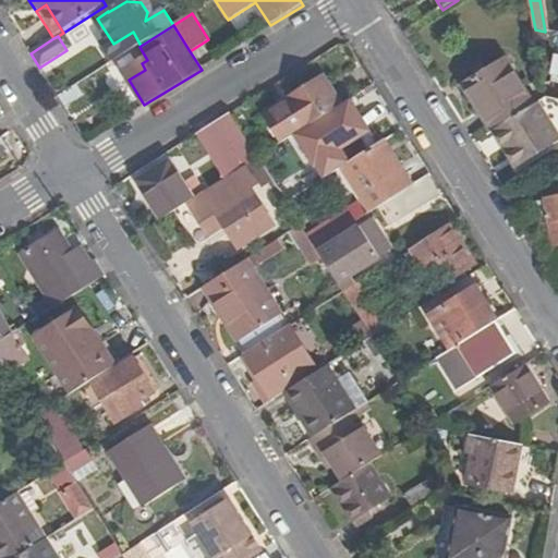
[(494,133),(534,107),(505,60),(465,86),(494,133)]
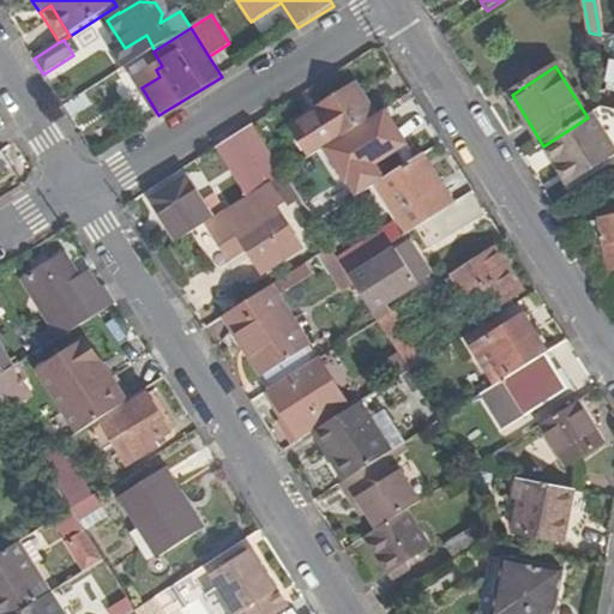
[(138,80),(142,88),(160,77),(156,70),(138,80)]
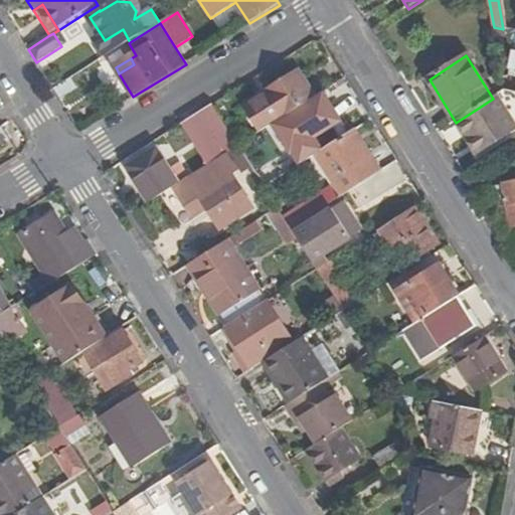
[(68,81),(73,90),(100,72),(95,64),(68,81)]
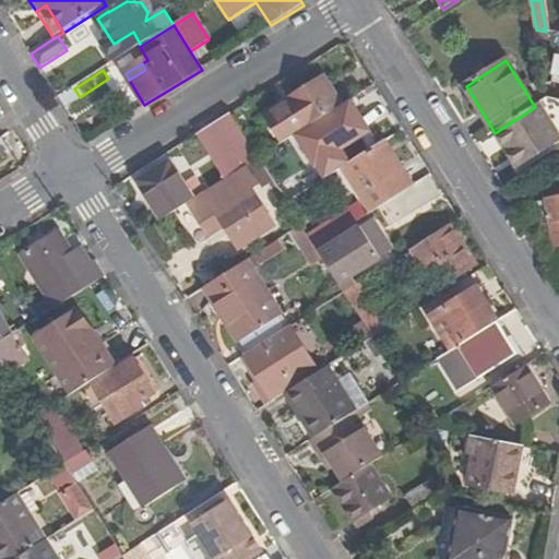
[(259,123),(276,149),(331,114),(314,87),(259,123)]
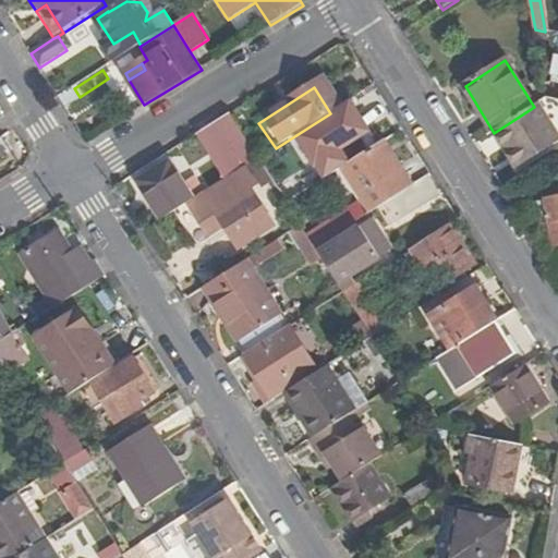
[(74,88),(59,98),(64,107),(80,97),(74,88)]
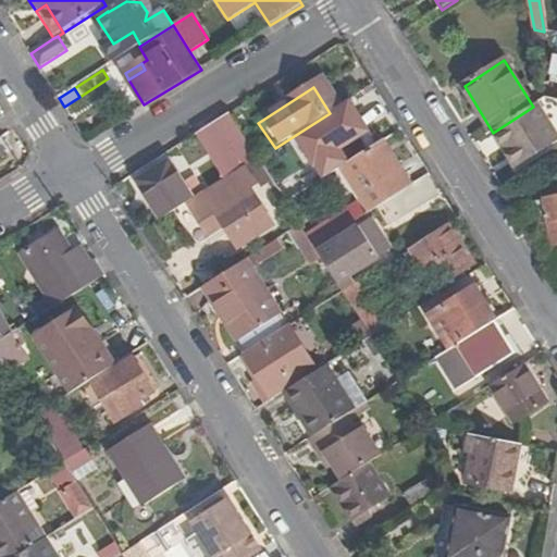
[(556,134),(537,103),(533,107),(493,133),(516,168),(556,141),(556,134)]
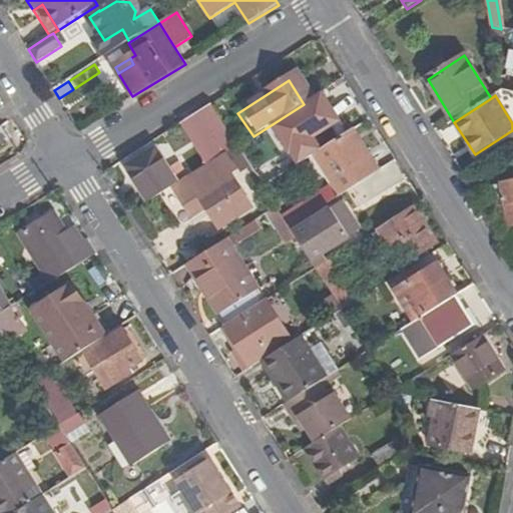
[(212,106),(182,124),(208,164),(237,145),(212,106)]
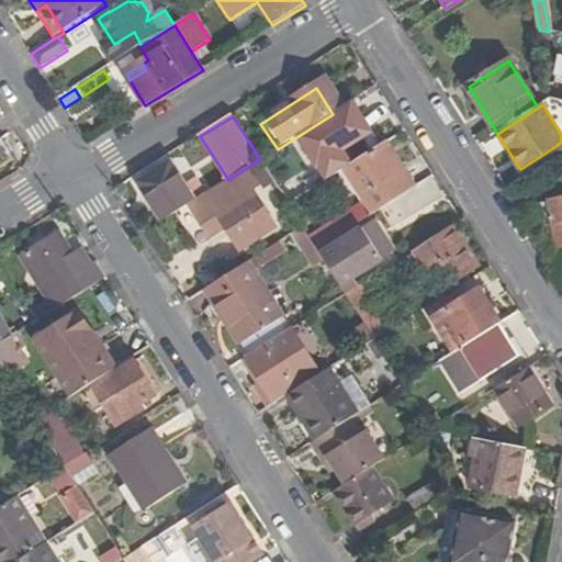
[(296,141),(262,163),(280,191),(315,169),(296,141)]
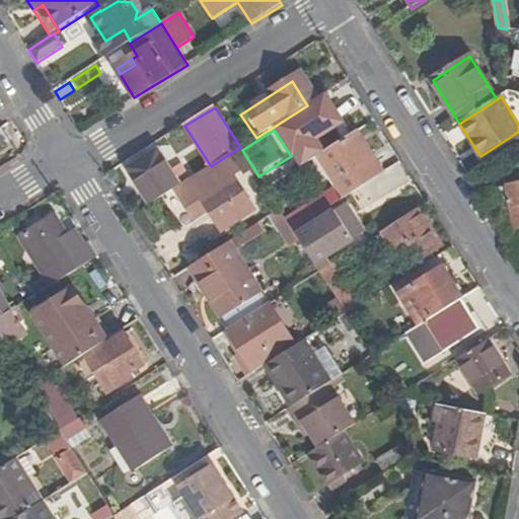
[(357,131),(319,154),(346,197),(383,172),(357,131)]
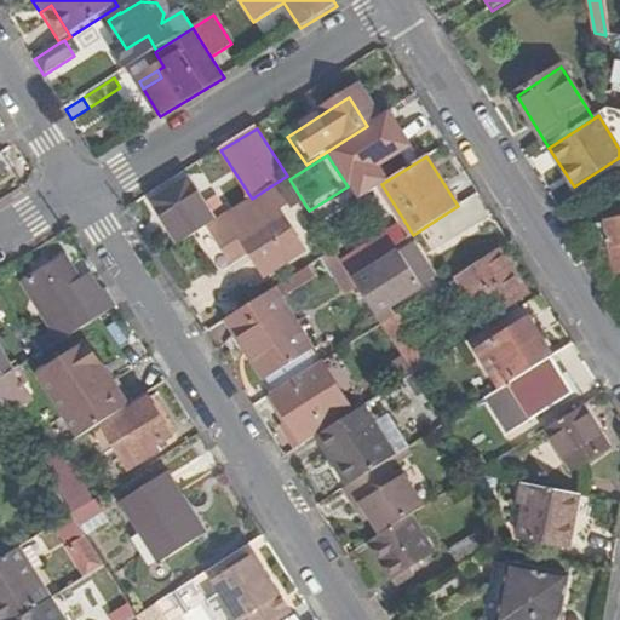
[(178,245),(229,212),(218,196),(206,204),(204,201),(201,202),(185,179),(154,200),(170,223),(166,225),(178,245)]
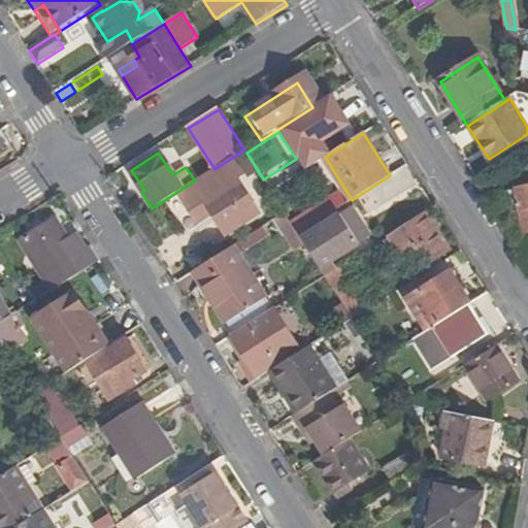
[(236,176),(203,198),(227,234),(259,215),(236,176)]
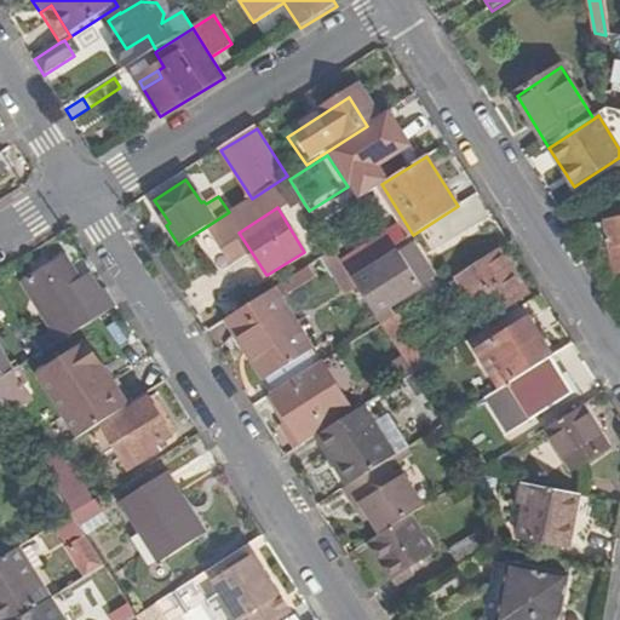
[(619,220),(607,223),(616,273),(619,271),(619,220)]
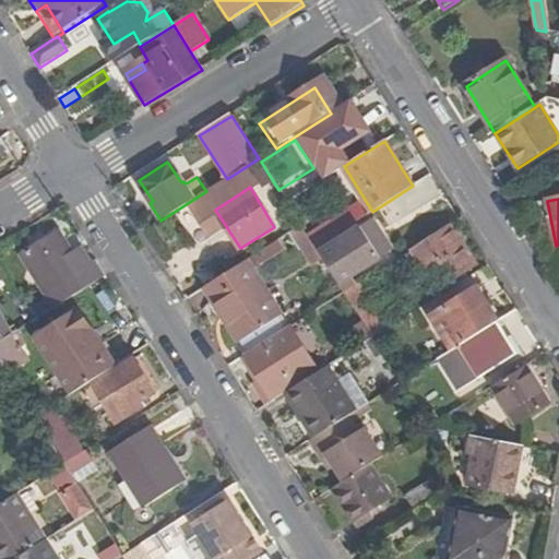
[(316,248),(370,213),(364,203),(317,232),(310,223),(302,227),(314,246),(316,248)]
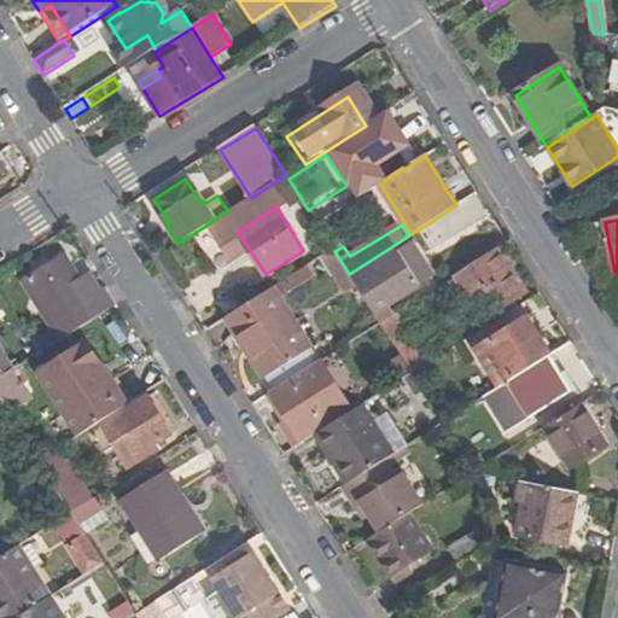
[(407,246),(398,252),(419,285),(427,279),(407,246)]
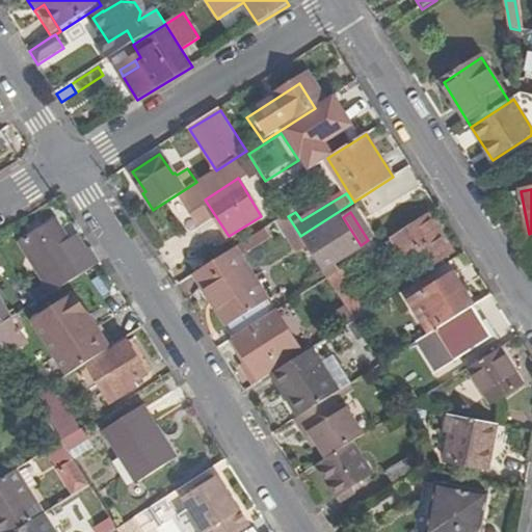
[(287,214),(277,220),(290,240),(299,234),(288,216),(287,214)]
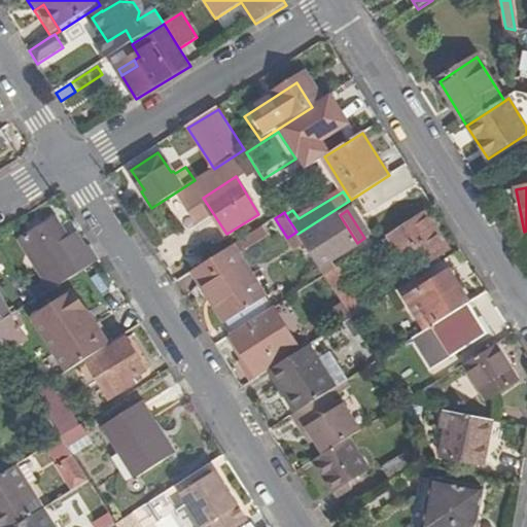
[(424,212),(389,236),(413,273),(449,250),(424,212)]
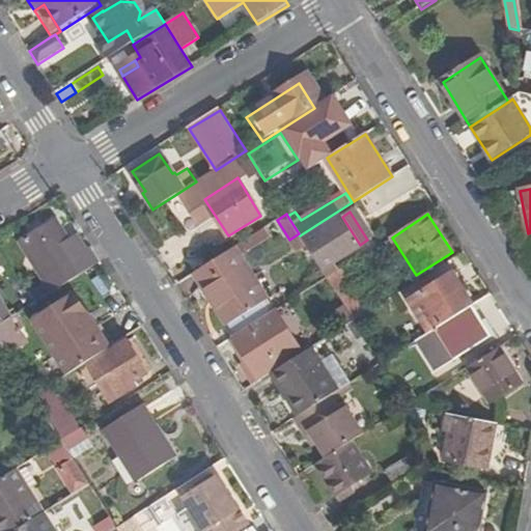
[(342,217),(304,242),(307,246),(327,278),(339,271),(333,262),(360,245),(342,217)]
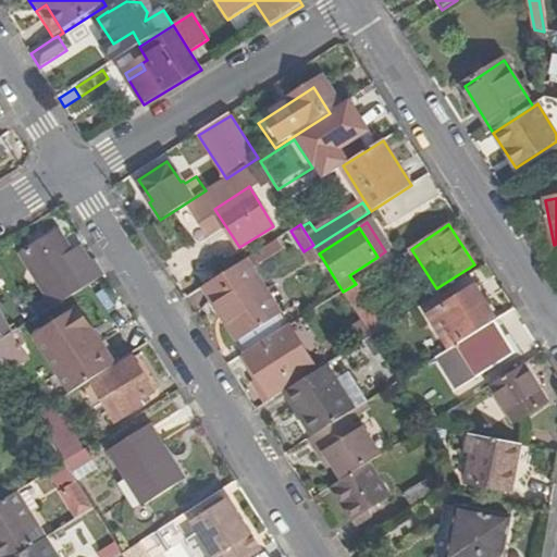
[(47,312),(106,274),(95,258),(87,263),(78,251),(70,257),(56,234),(25,255),(52,298),(41,305),(47,312)]
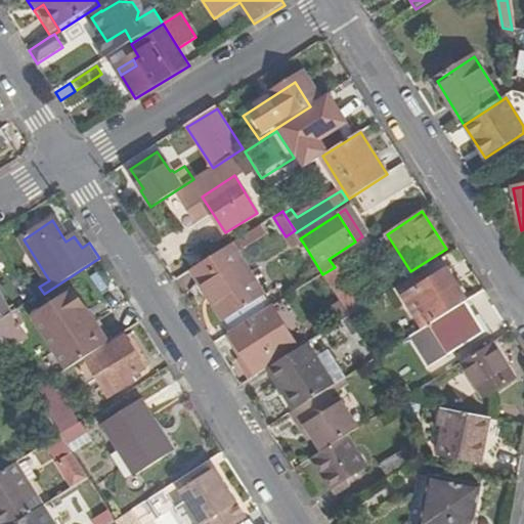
[(249,249),(268,235),(260,225),(242,238),(249,249)]
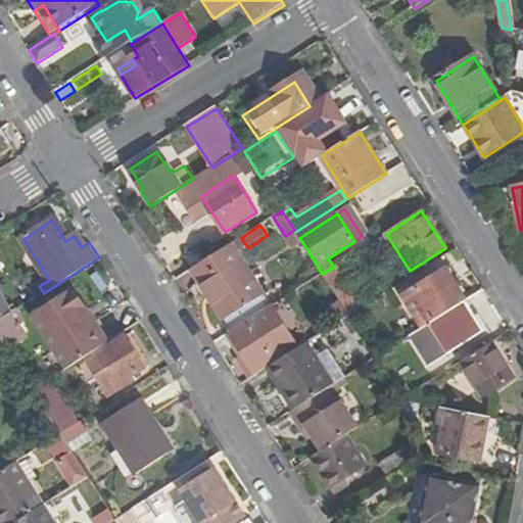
[(252,280),(230,244),(194,267),(212,296),(217,293),(231,315),(263,295),(252,280)]
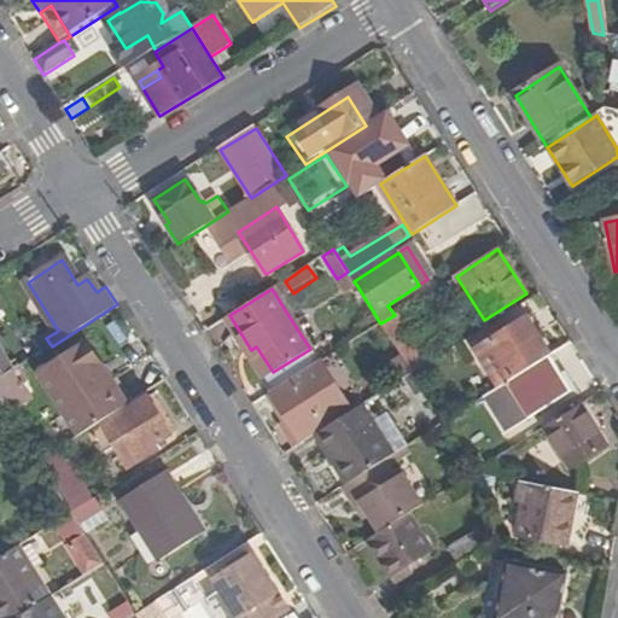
[(429,366),(396,314),(395,315),(380,324),(401,355),(414,375),(429,366)]
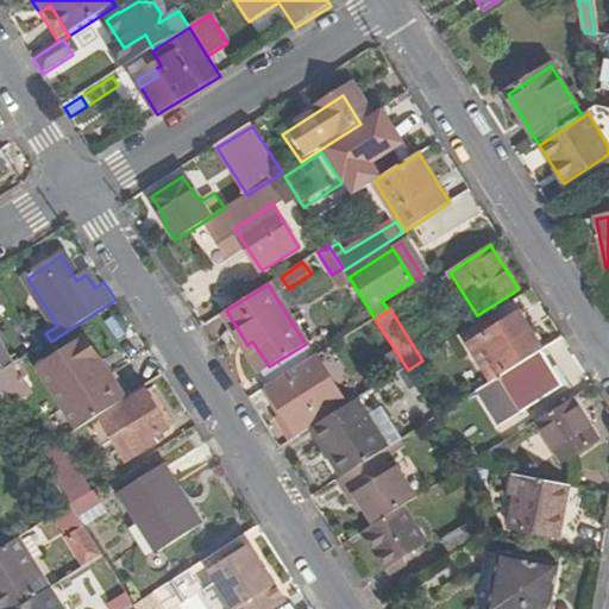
[(471,346),(495,382),(542,351),(544,350),(521,314),(471,346)]
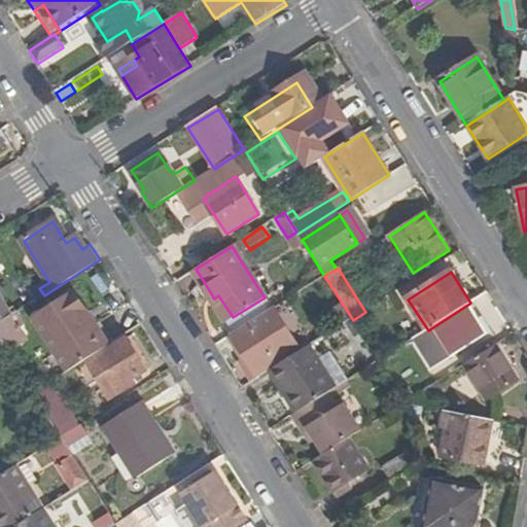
[(262,277),(254,282),(265,297),(273,292),(262,277)]
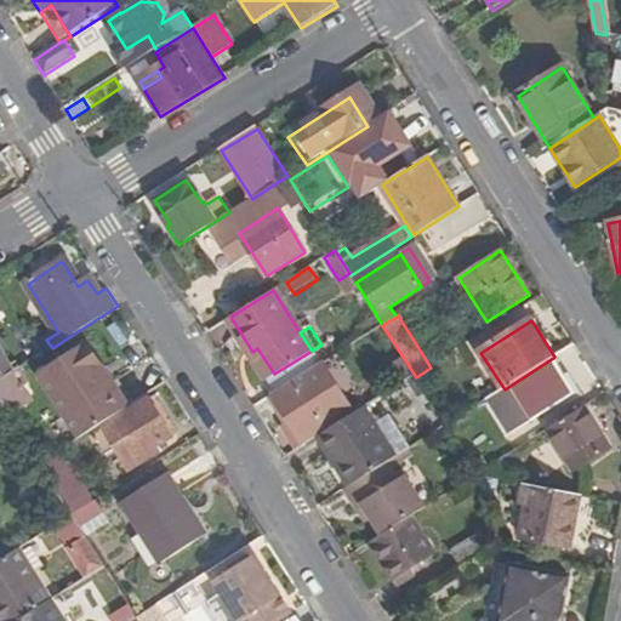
[(103,425),(129,409),(113,383),(107,387),(96,369),(102,366),(87,343),(38,376),(80,439),(103,425)]
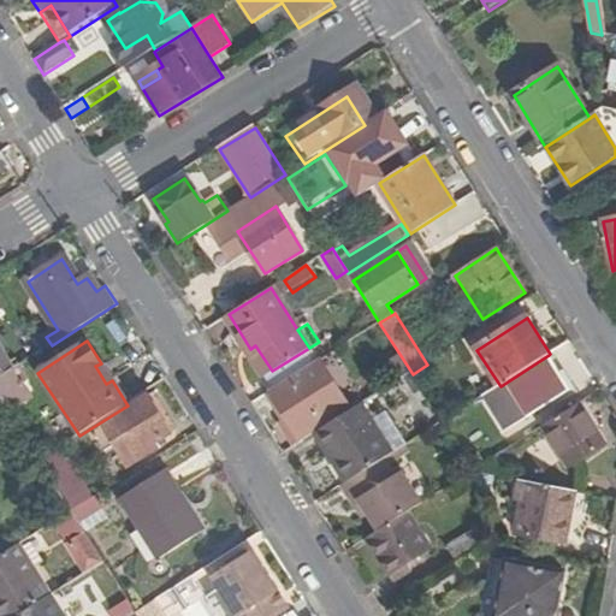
[(0,343),(0,378),(16,368),(24,363),(19,356),(11,361),(0,343)]
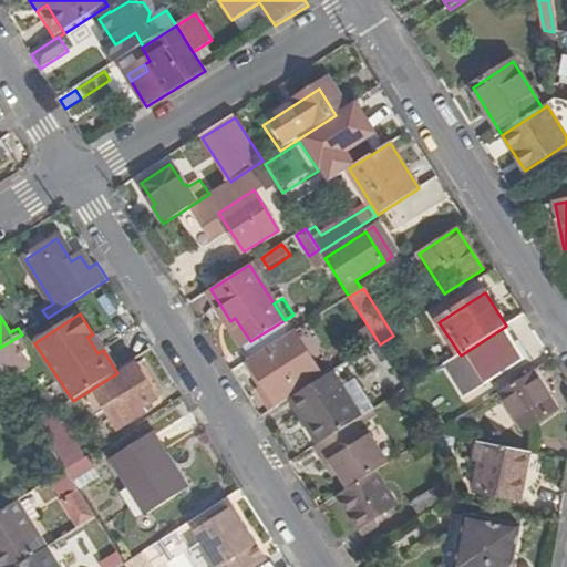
[(235,318),(230,321),(245,344),(250,341),(235,318)]
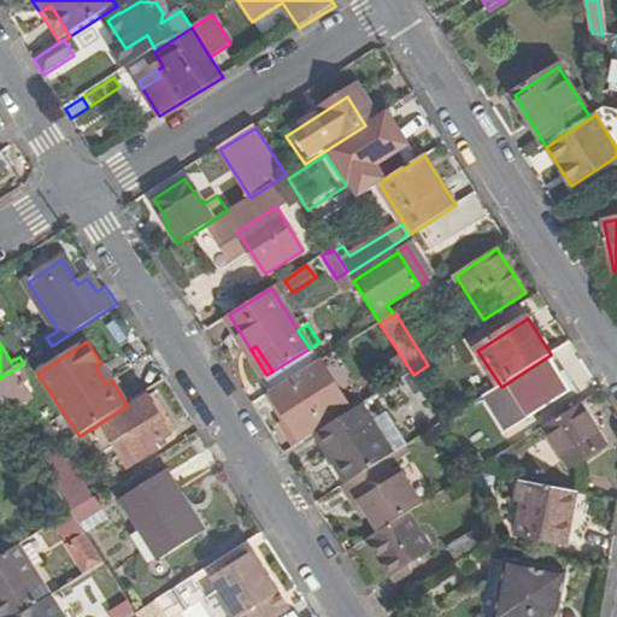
[(413,375),(400,354),(387,363),(399,383),(407,378),(413,375)]
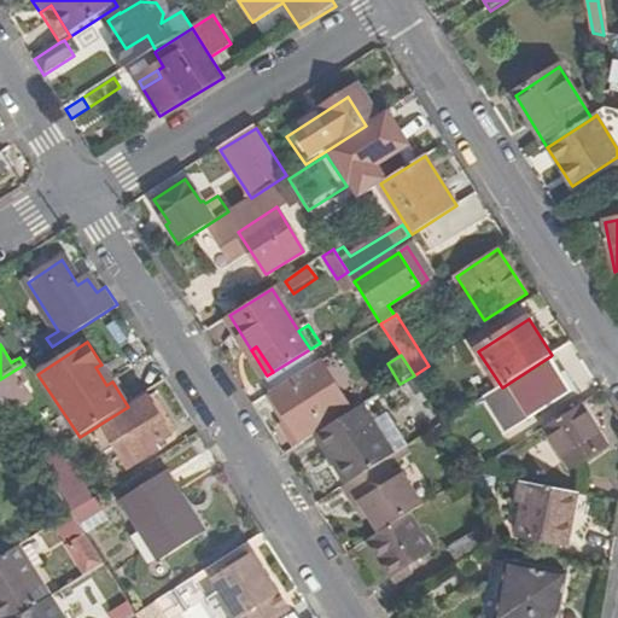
[(573,391),(551,356),(502,388),(489,395),(512,430),(573,391)]
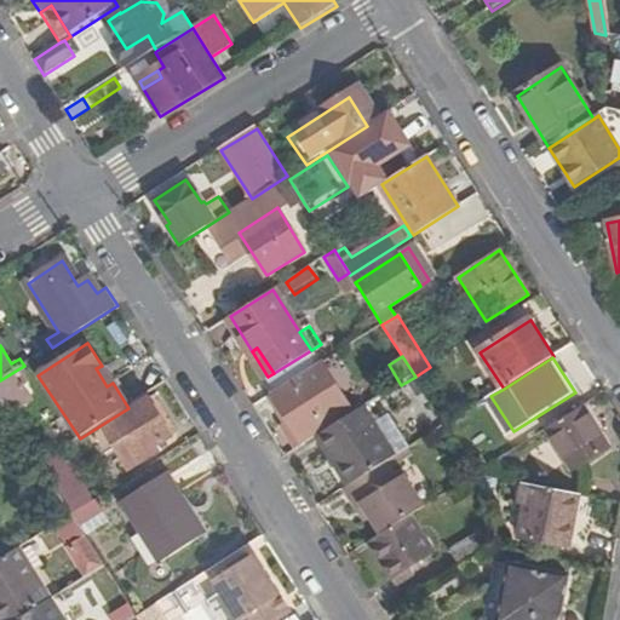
[(305,445),(319,436),(355,414),(322,363),(274,394),(305,445)]
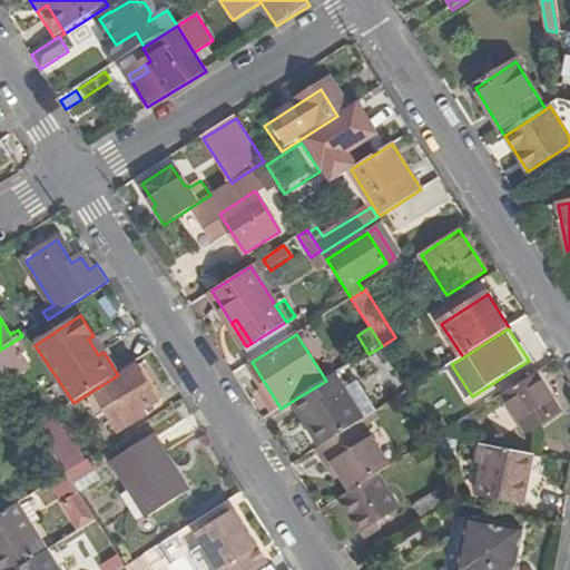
[(104,352),(94,336),(88,338),(98,355),(104,352)]
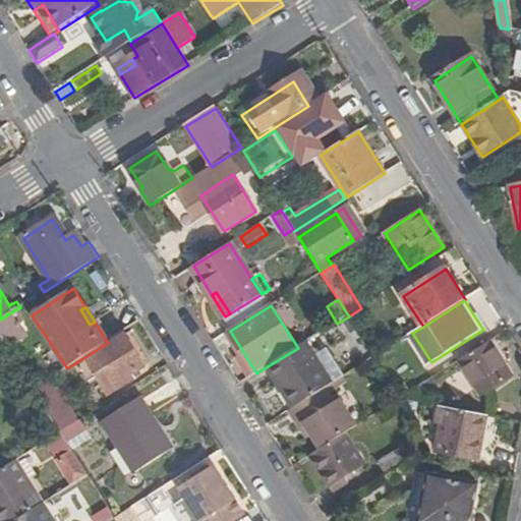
[(13,311),(0,320),(0,337),(5,345),(26,333),(13,311)]
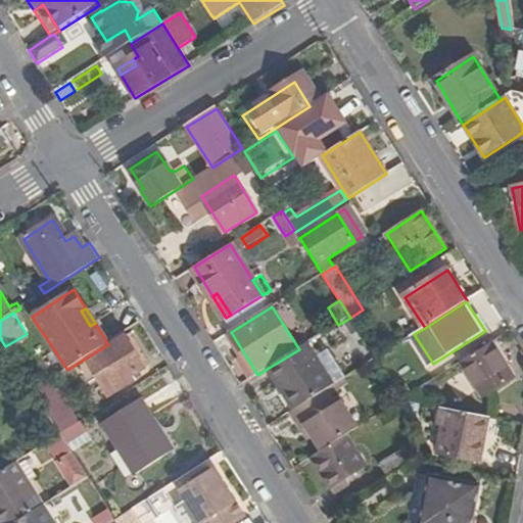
[(353,333),(358,330),(350,318),(345,321),(353,333)]
